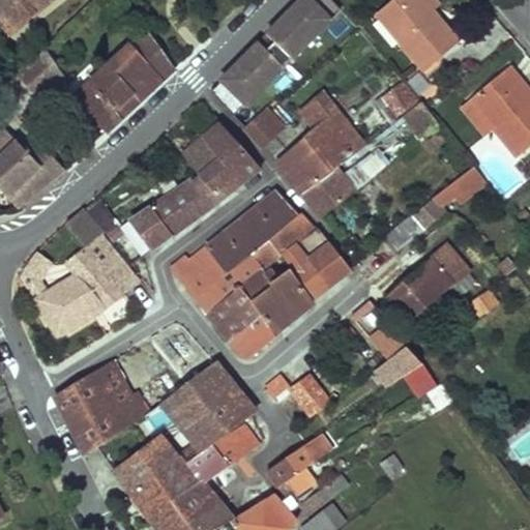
[(0,0),(0,24),(9,34),(52,0),(0,0)]
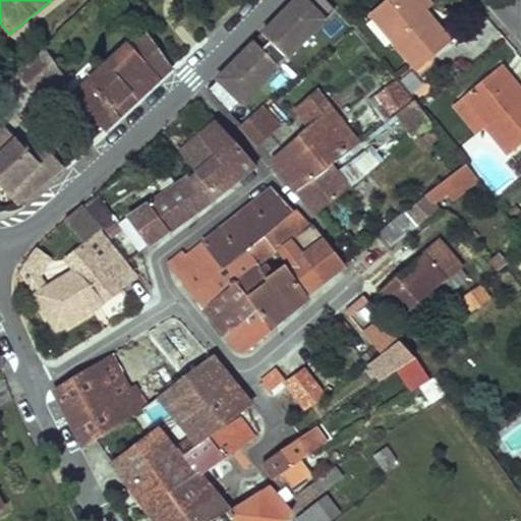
[(255,42),(210,91),(233,113),(243,102),(244,103),(335,9),(327,0),(295,0),(264,34),(271,41),(264,49),(255,42)]
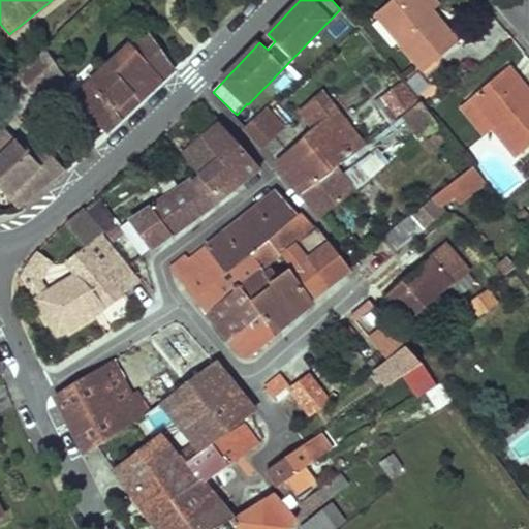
[(459,42),(430,10),(421,0),(393,0),(376,13),(424,71),(459,42)]
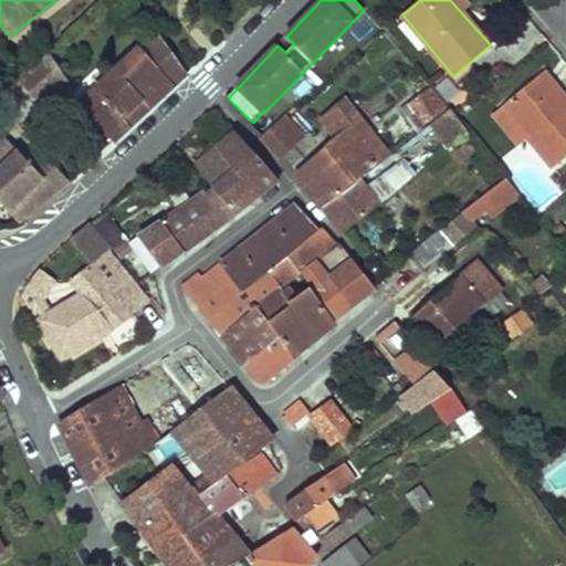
[(464,0),(450,0),(460,11),(469,4),(464,0)]
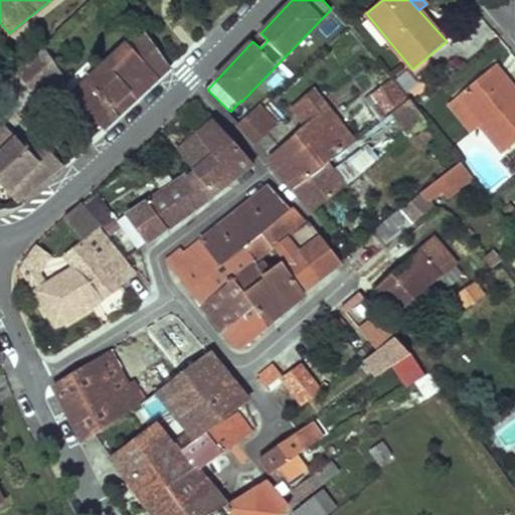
[(103,129),(117,116),(110,108),(129,90),(136,98),(171,66),(144,28),(77,90),(71,95),(103,129)]
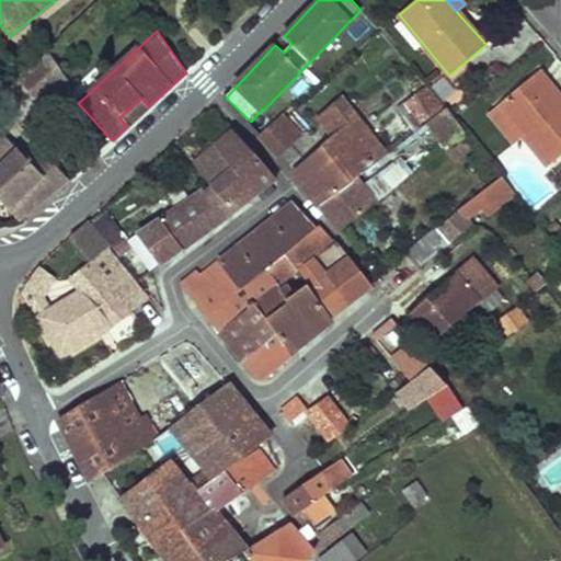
[(292,44),(284,36),(275,45),(284,53),(292,44)]
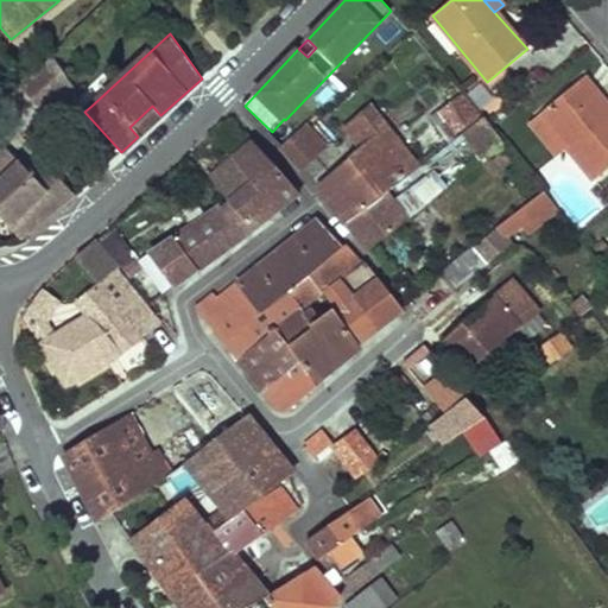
[(49,55),(19,82),(49,113),(54,108),(71,93),(76,88),(49,55)]
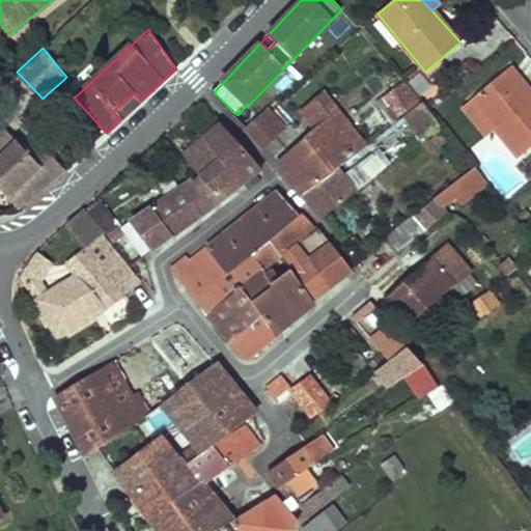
[(530,146),(530,108),(530,107),(526,102),(530,96),(530,93),(510,68),(463,107),(486,135),(495,129),(519,158),(530,146)]
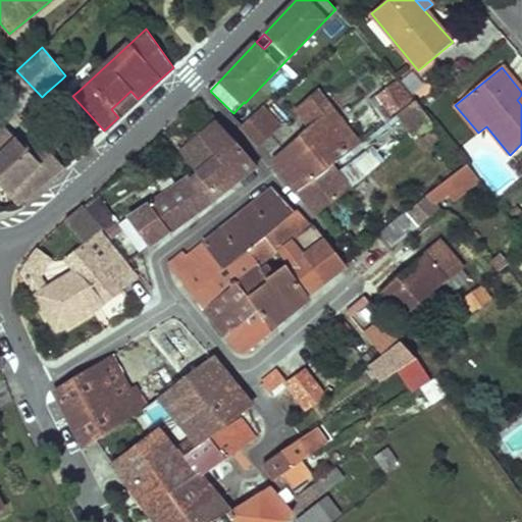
[(385,79),(390,87),(398,82),(392,74),(385,79)]
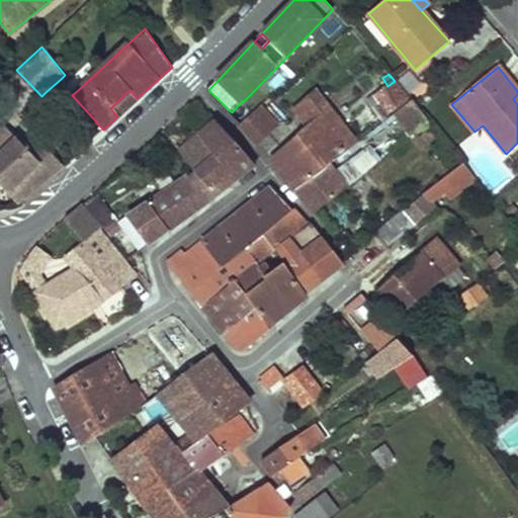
[(61,79),(46,92),(51,98),(66,85),(61,79)]
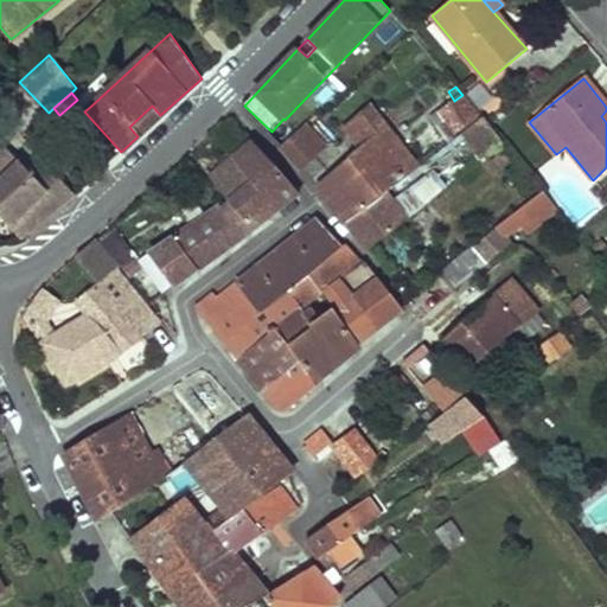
[(462,95),(454,101),(430,116),(441,132),(451,126),(455,132),(479,115),(462,95)]
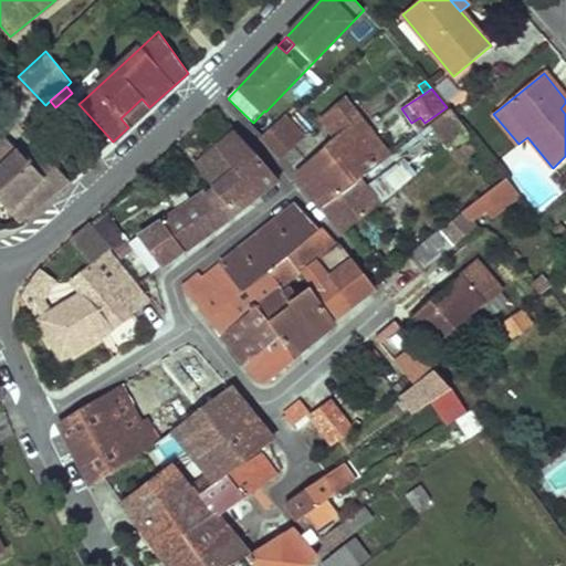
[(121,118),(128,127),(149,107),(142,98),(121,118)]
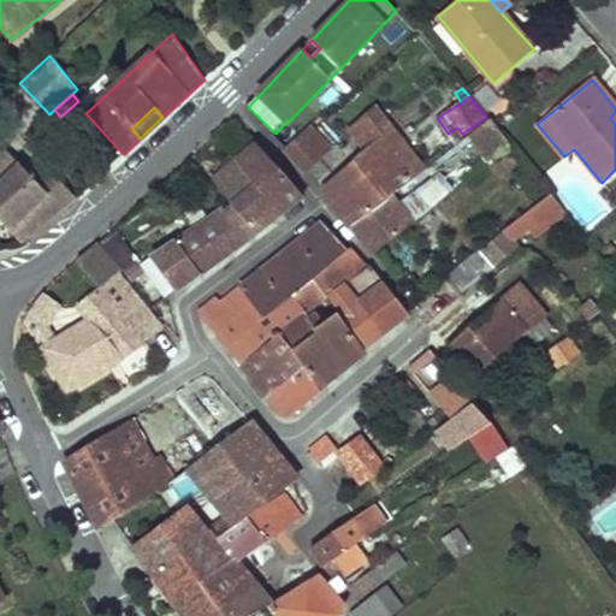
[(351,129),(367,148),(390,128),(391,128),(374,110),(351,129)]
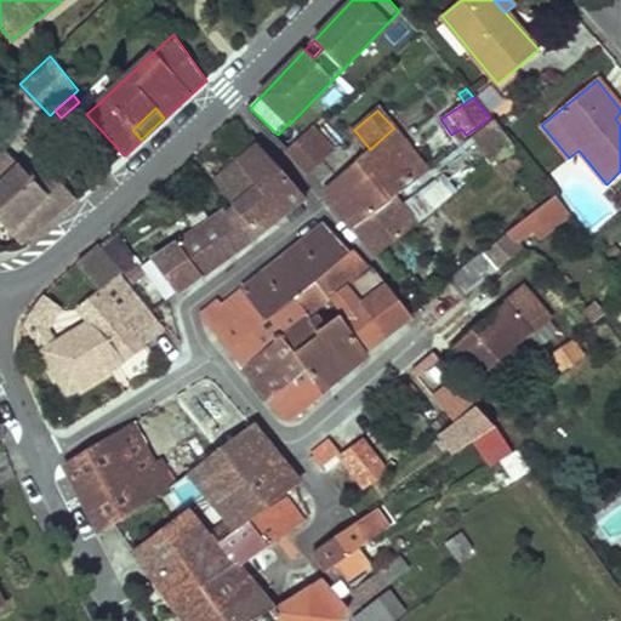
[(493,120),(474,135),(494,160),(513,144),(493,120)]
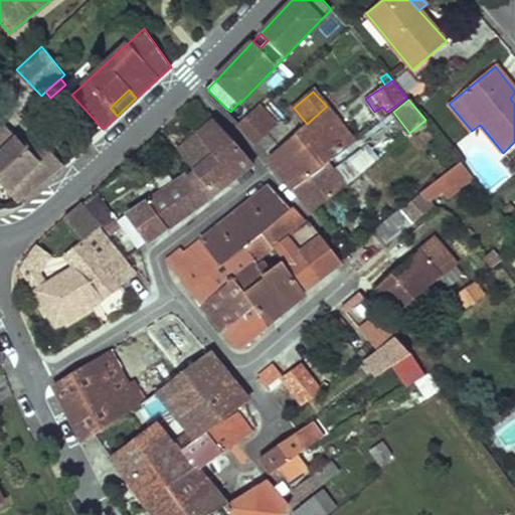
[(275,125),(259,106),(237,124),(254,143),(275,125)]
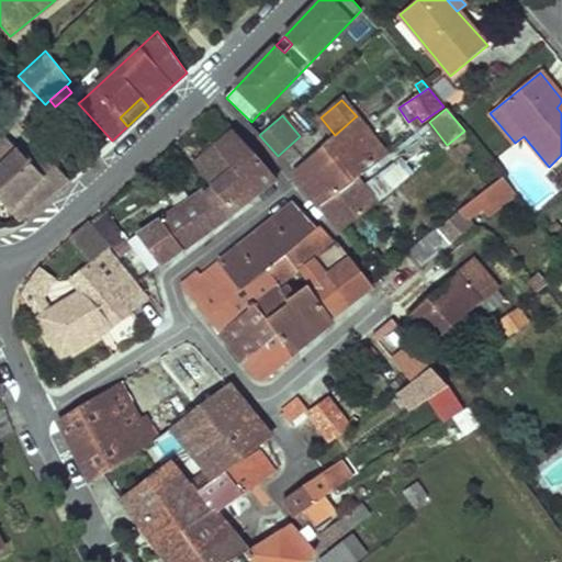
[(335,135),(294,169),(321,205),(325,203),(353,182),(352,180),(388,154),(356,116),(335,135)]
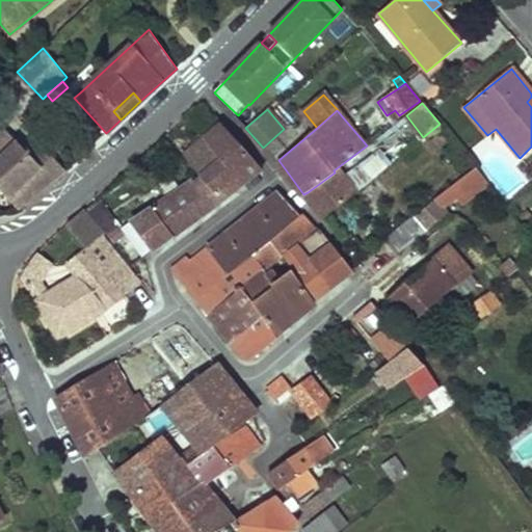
[(262,169),(221,124),(204,139),(208,145),(188,161),(201,176),(219,201),(244,183),(262,169)]
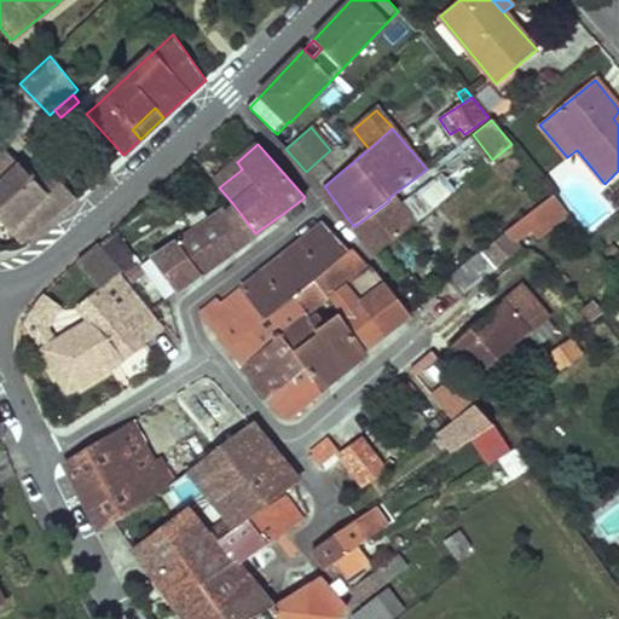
[(7,150),(0,155),(0,213),(24,241),(28,238),(35,233),(42,227),(62,209),(7,150)]
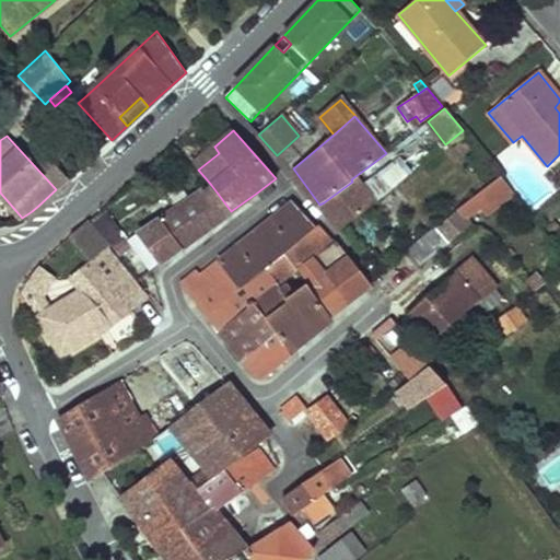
[(464,140),(456,146),(463,155),(470,150),(464,140)]
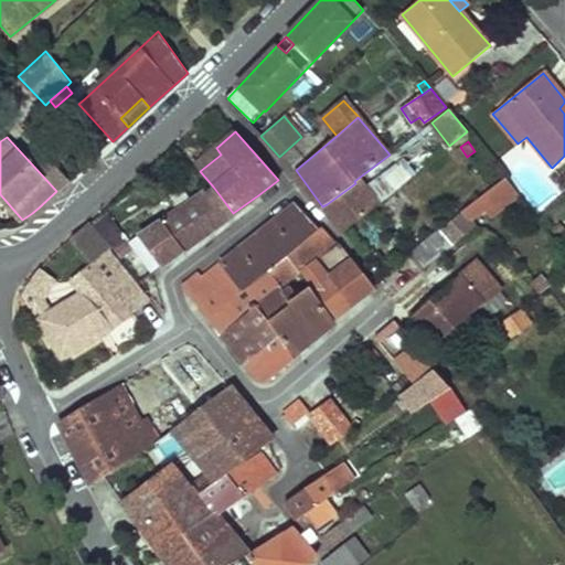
[(195,164),(200,171),(221,155),(216,148),(195,164)]
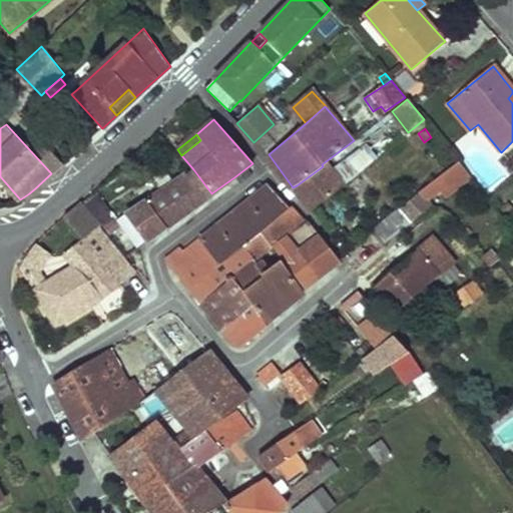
[(345,180),(378,159),(366,141),(333,162),(345,180)]
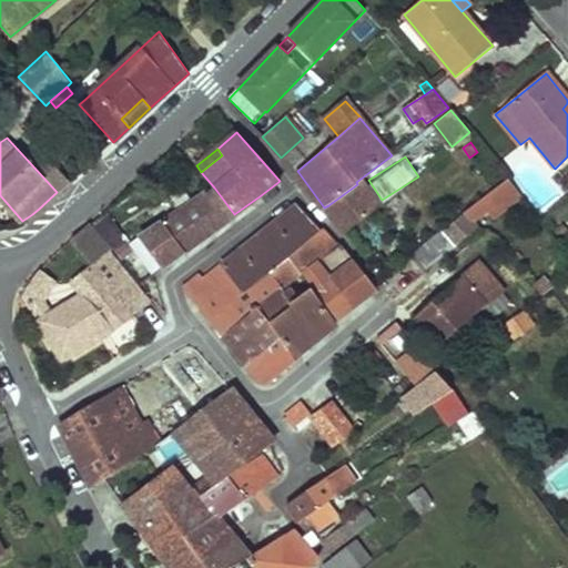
[(517,190),(507,179),(487,195),(496,206),(517,190)]
